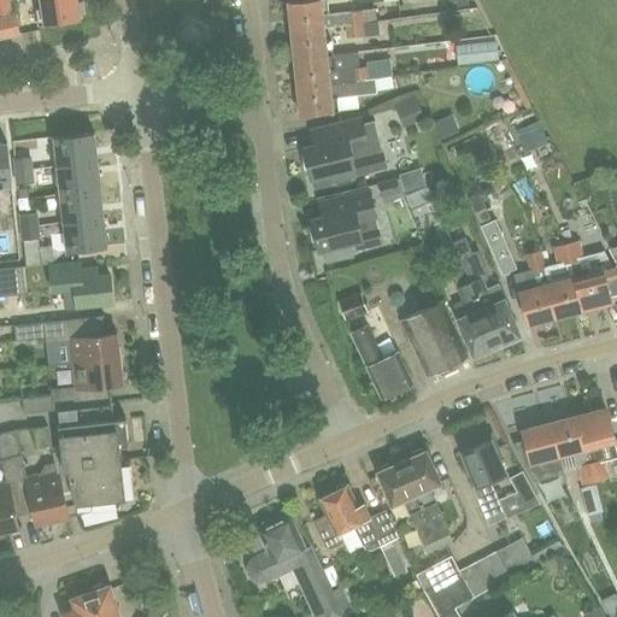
[(11,0),(0,0),(0,15),(13,12),(11,0)]
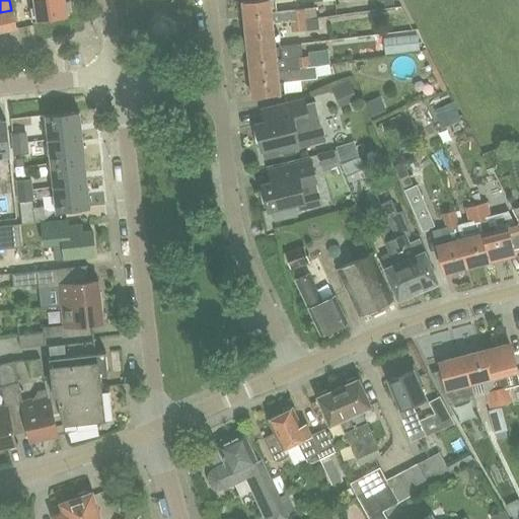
[(66,16),(63,0),(33,0),(34,6),(29,7),(31,21),(66,16)]
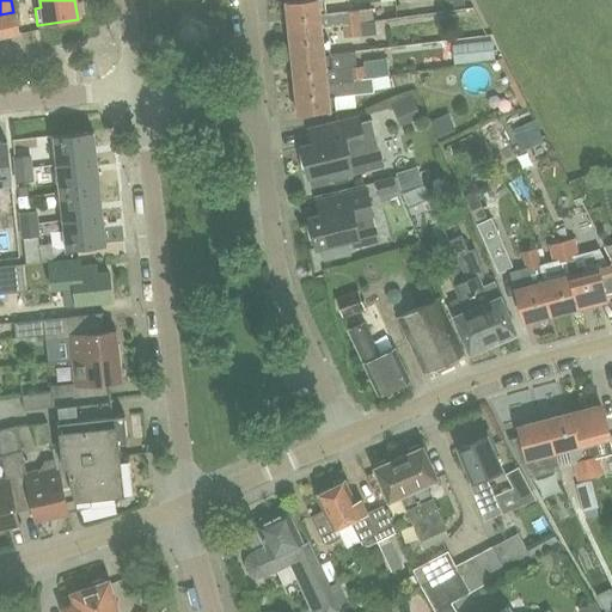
[(361,23),(359,10),(326,13),(324,0),(301,0),(286,1),(289,31),(322,28),(344,25),(361,23)]
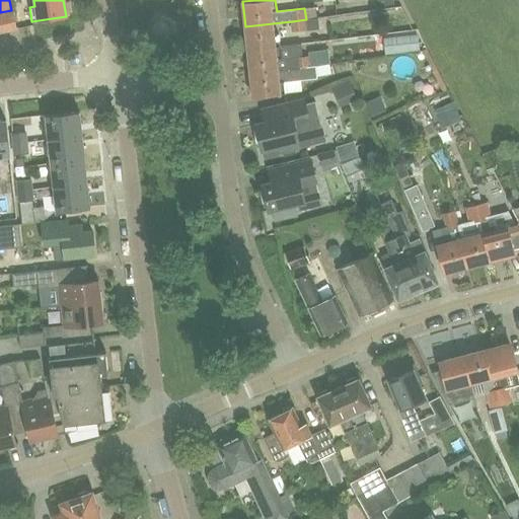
[(315,7),(304,8),(306,19),(317,18),(315,7)]
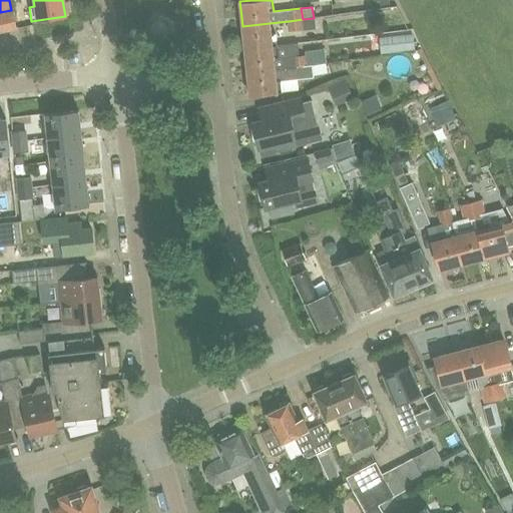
[(16,28),(13,12),(0,14),(0,30),(0,32),(16,28)]
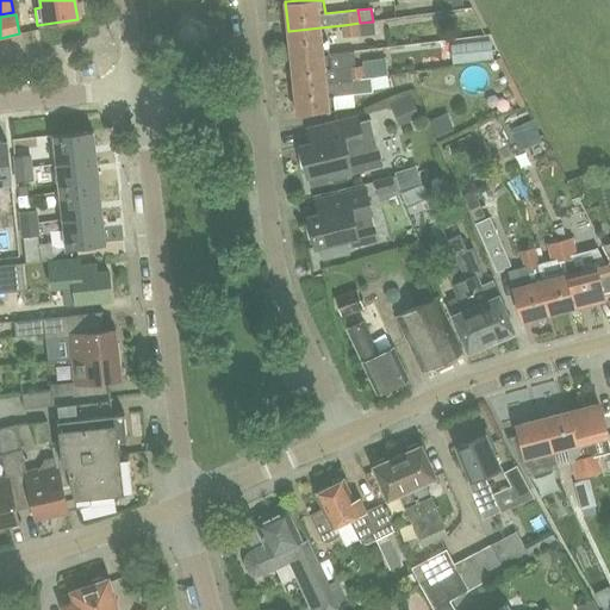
[(361,36),(360,23),(343,25),(344,37),(361,36)]
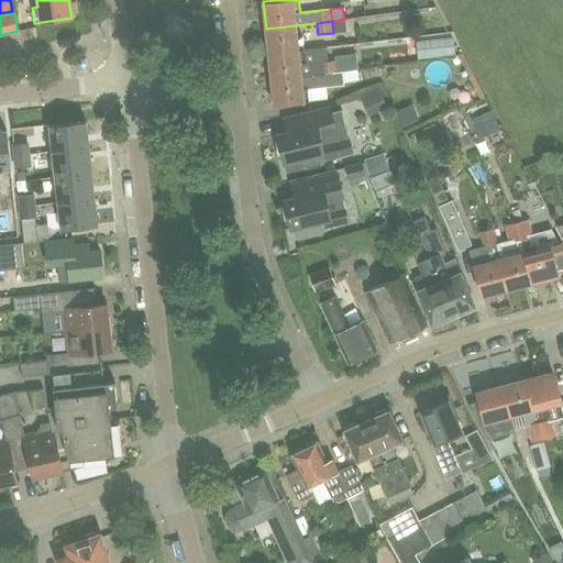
[(305,51),(302,37),(297,39),(296,25),(266,29),(268,54),(305,51)]
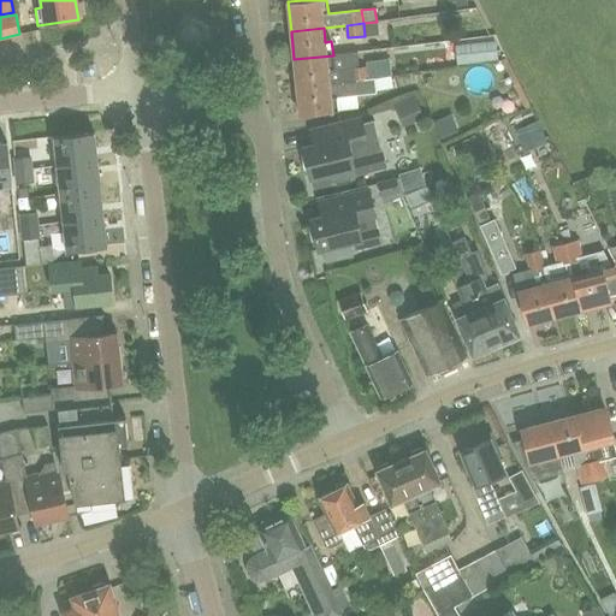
[(499,59),(497,41),(456,46),(457,64),(499,59)]
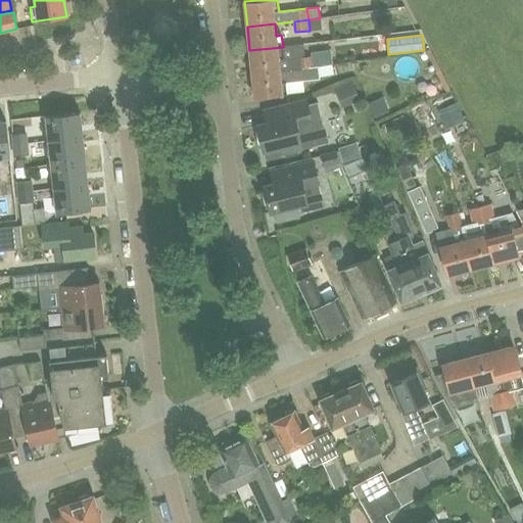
[(314,67),(312,56),(304,57),(303,45),(283,47),(249,50),(252,75),(314,67)]
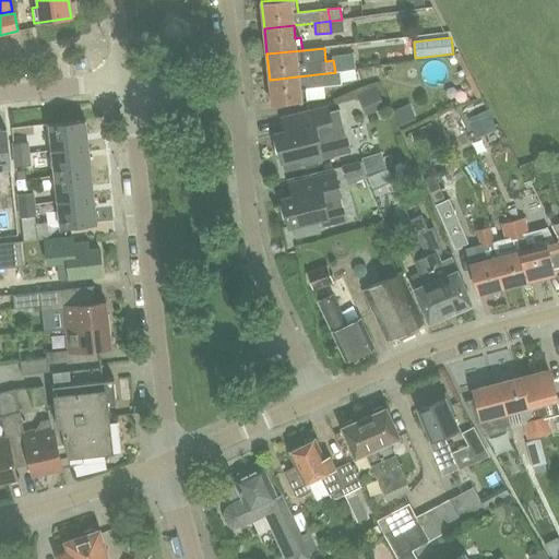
[(342,72),(344,84),(361,81),(359,68),(342,72)]
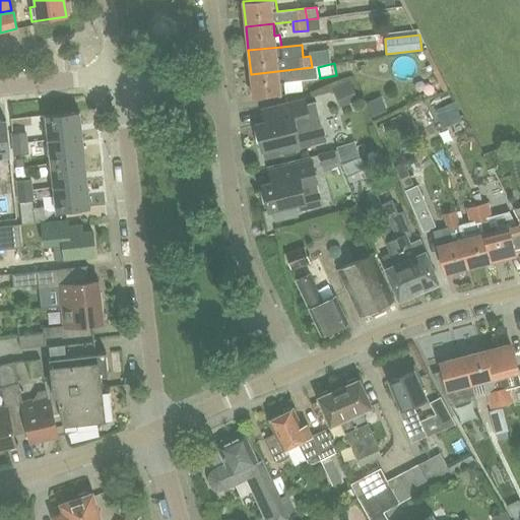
[(286,93),(285,81),(318,78),(317,67),(312,67),(251,74),(254,98),(286,93)]
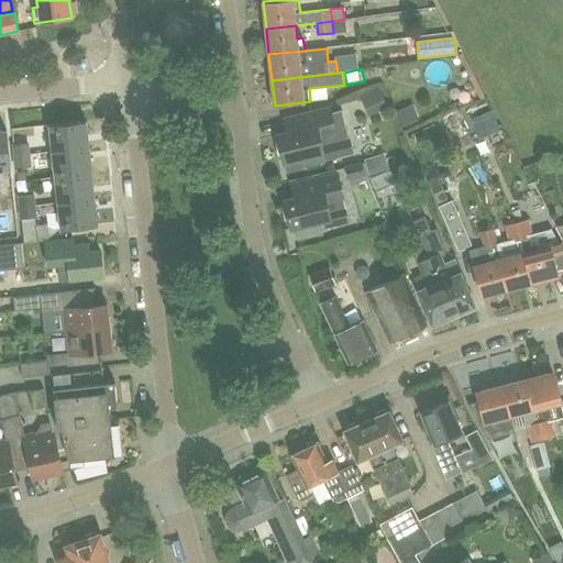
[(387,108),(379,89),(361,97),(366,110),(379,103),(383,110),(387,108)]
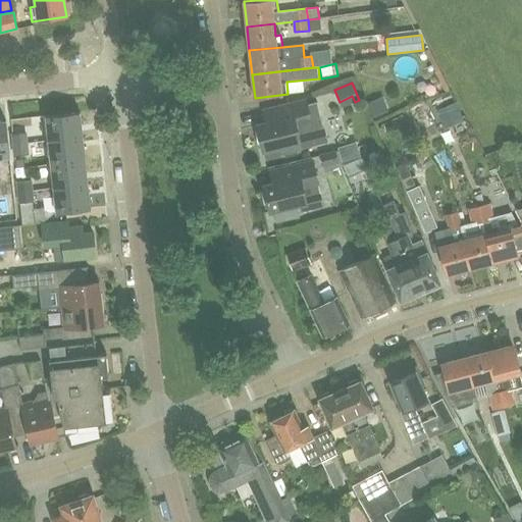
[(388,111),(382,97),(367,104),(373,117),(388,111)]
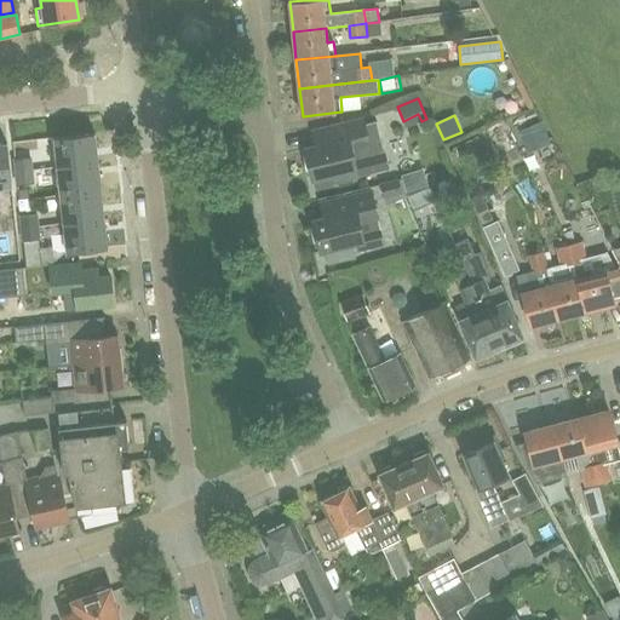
[(365,124),(363,119),(313,132),(316,145),(305,149),(313,178),(333,173),(334,181),(388,167),(377,121),(365,124)]
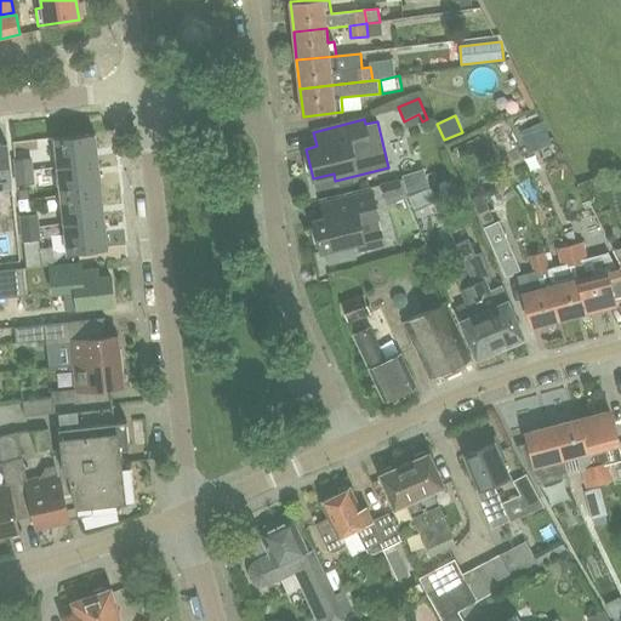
[(553,144),(545,123),(519,132),(529,154),(553,144)]
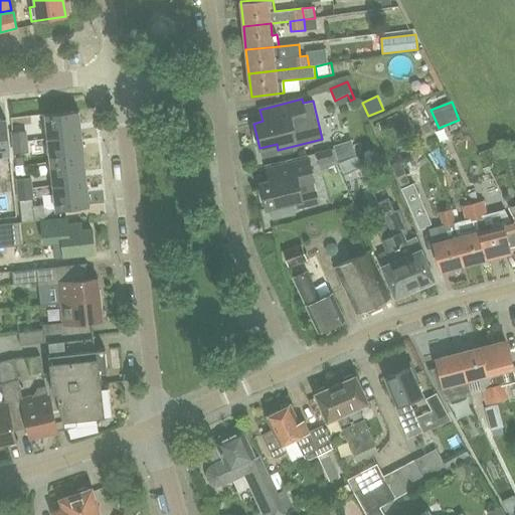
[(423,115),(417,104),(405,110),(411,122),(423,115)]
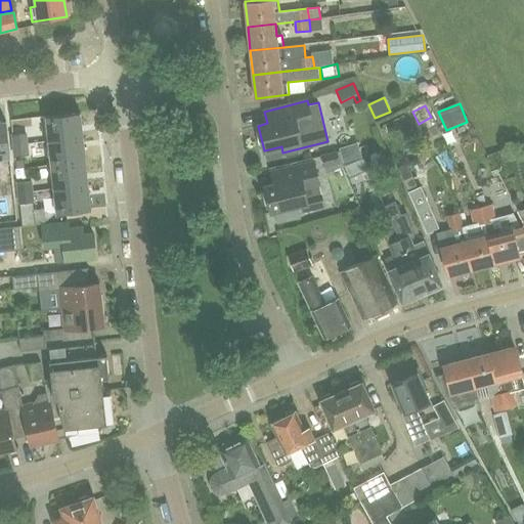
[(80,113),(46,116),(48,140),(83,137),(80,113)]
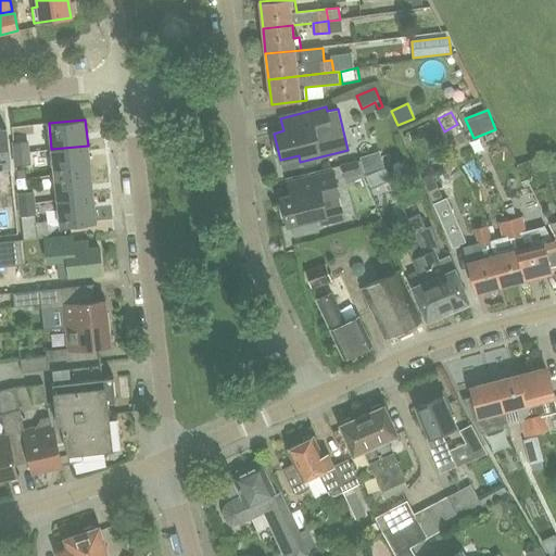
[(7,128),(0,128),(0,167),(10,167),(7,128)]
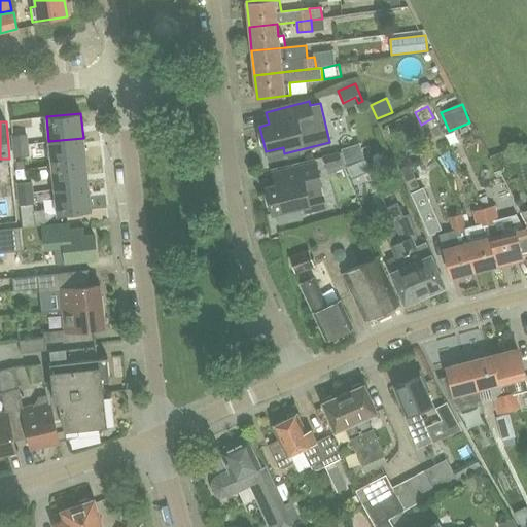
[(13,147),(27,145),(26,135),(12,136),(13,147)]
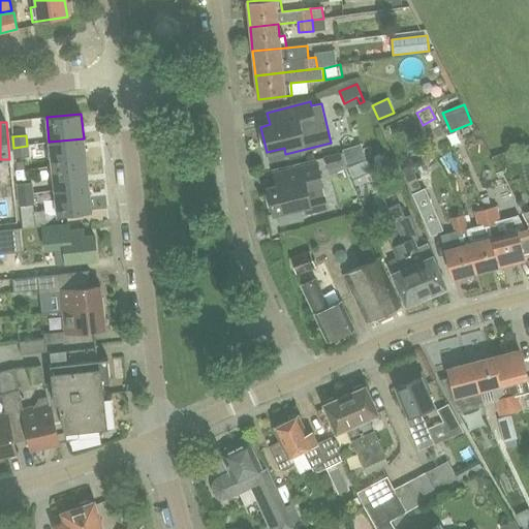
[(86,162),(84,138),(49,142),(52,166),(86,162)]
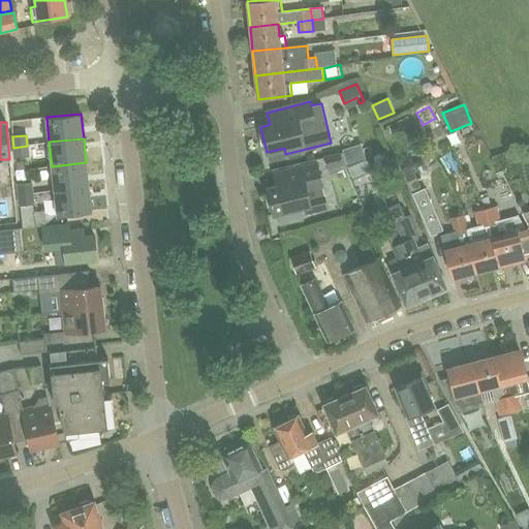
[(27,146),(13,148),(14,159),(28,157),(27,146)]
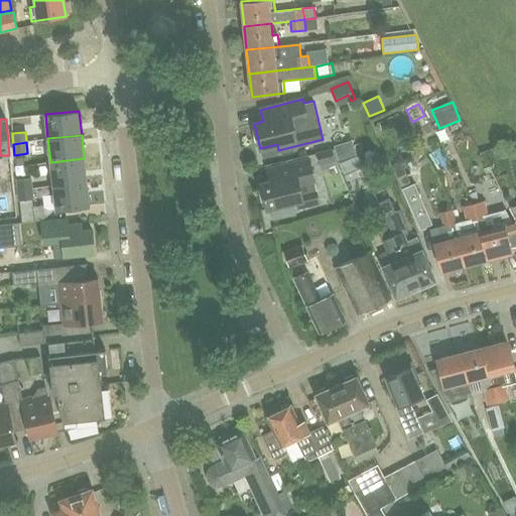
[(336,161),(333,148),(317,151),(320,164),(336,161)]
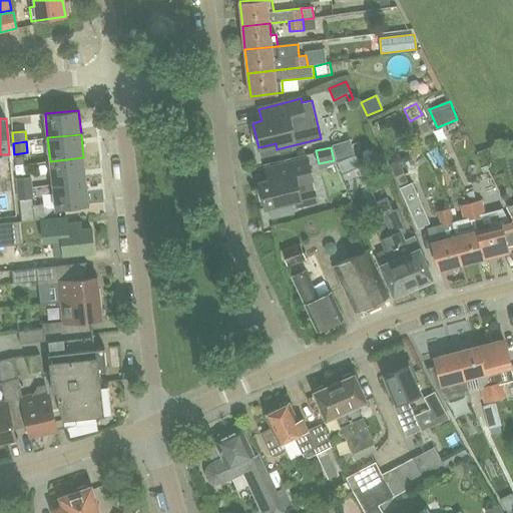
[(367,178),(357,154),(338,162),(348,186),(367,178)]
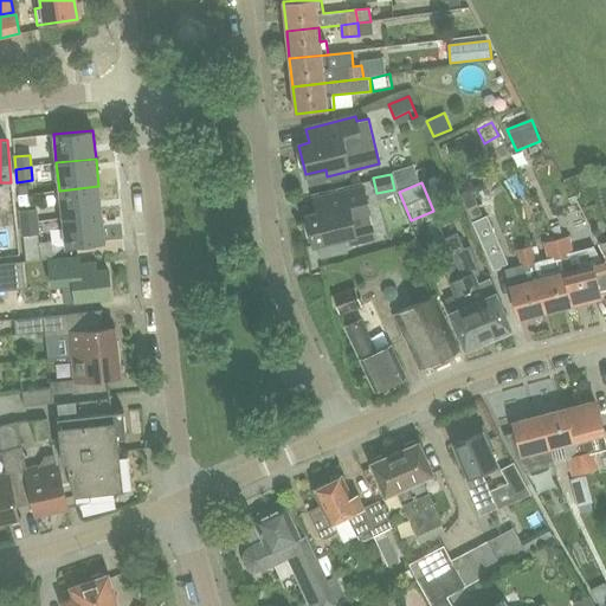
[(102,214),(98,186),(59,191),(62,218),(102,214)]
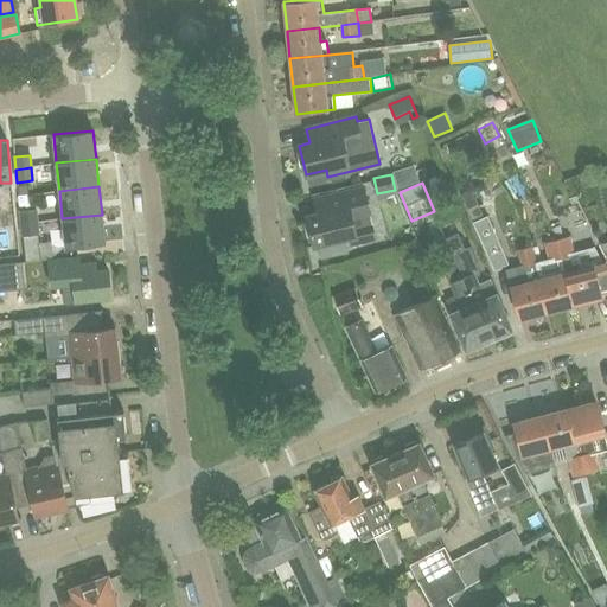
[(376,237),(364,187),(314,199),(318,213),(307,216),(314,246),(350,236),(351,243),(376,237)]
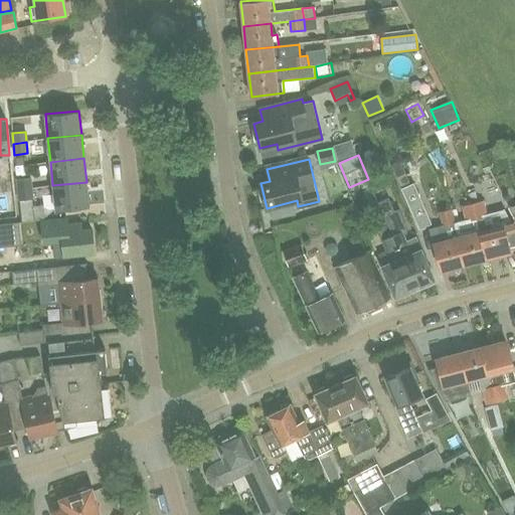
[(18,190),(33,188),(32,177),(17,179),(18,190)]
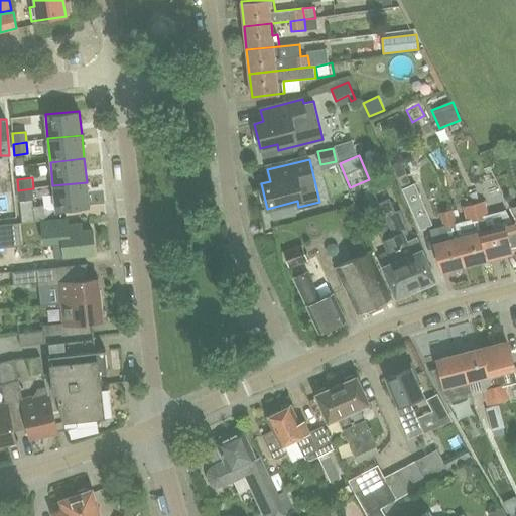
[(89,207),(87,182),(52,185),(55,210),(89,207)]
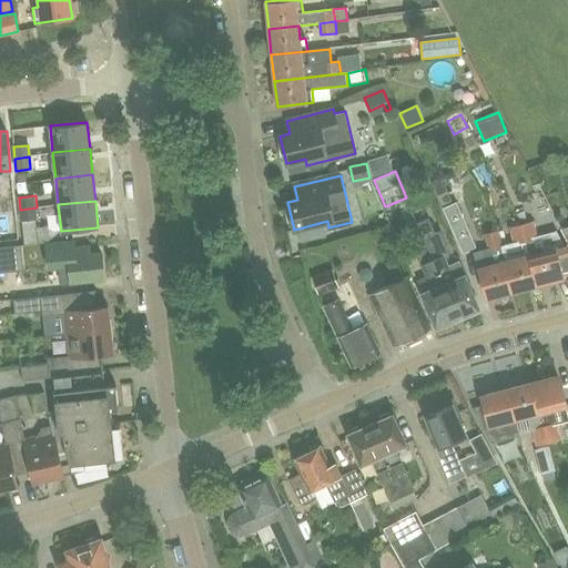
[(477,247),(457,202),(444,208),(463,253),(477,247)]
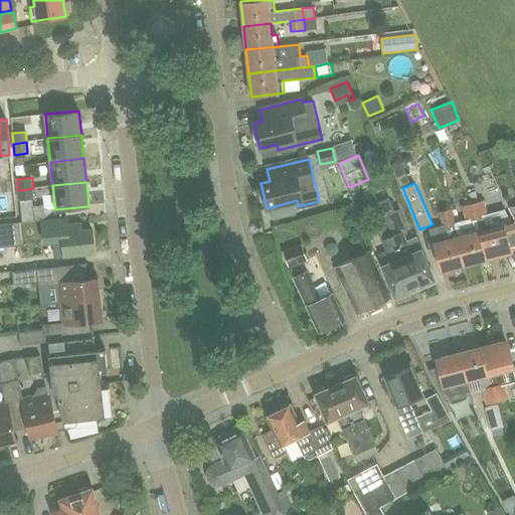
[(33,188),(18,190),(19,200),(34,198),(33,188)]
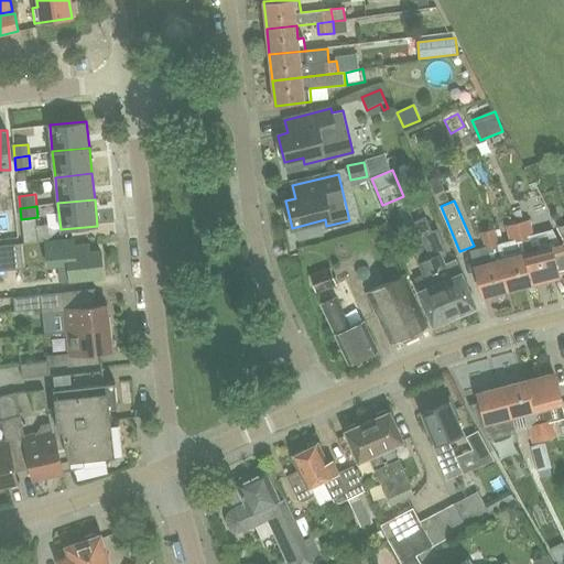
[(563,272),(563,249),(553,228),(533,234),(529,219),(519,223),(522,237),(525,252),(533,281),(563,272)]
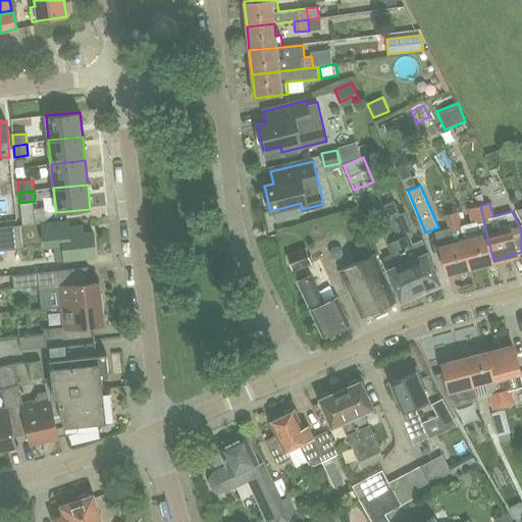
[(483,219),(480,206),(470,208),(473,222),(483,219)]
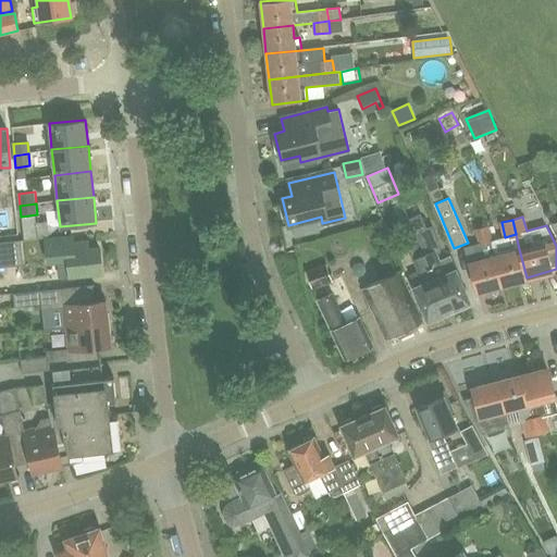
[(500,284),(494,256),(486,226),(477,229),(480,243),(478,244),(482,259),(469,262),(475,289),(500,284)]
